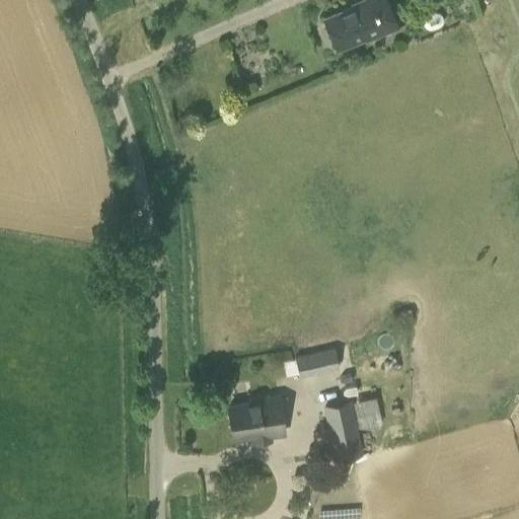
[(397,26),(386,0),(364,0),(352,5),(353,7),(324,18),(337,50),(365,38),(366,40),(397,26)]
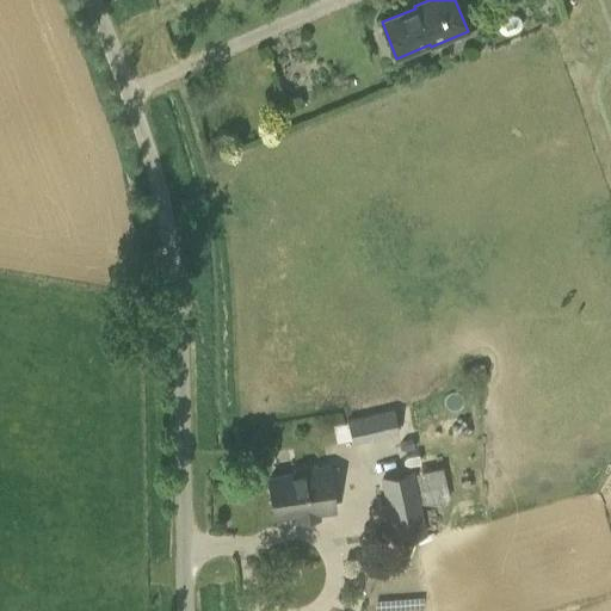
[(499,20),(498,24),(498,29),(500,32),(504,35),(508,34),(516,31),(519,29),(522,25),(520,20),(518,17),(514,14),(510,16),(503,18),(499,20)]
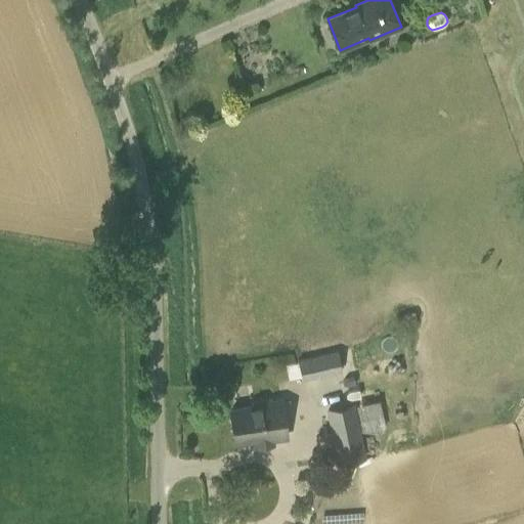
[(415,312),(402,315),(405,329),(418,326),(415,312)]
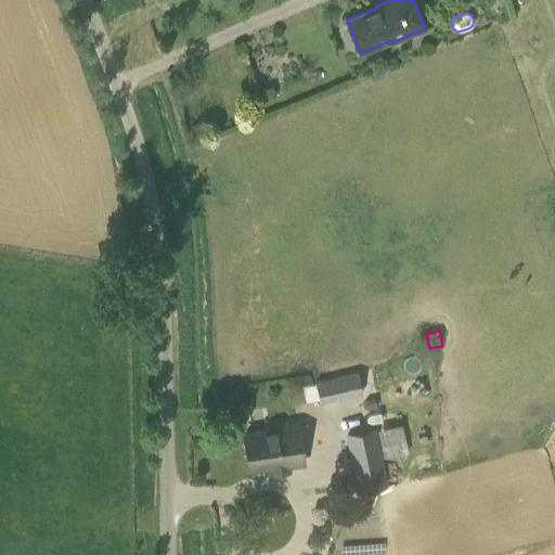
[(320,404),(362,395),(357,372),(315,382),(320,404)]
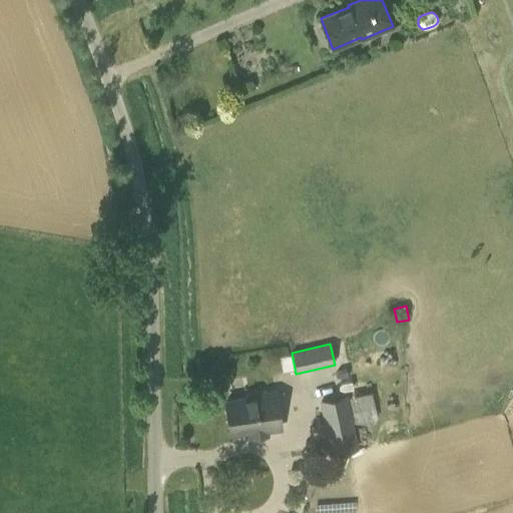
[(246,396),(246,398),(224,402),(228,433),(251,429),(251,432),(278,428),(273,392),(246,396)]
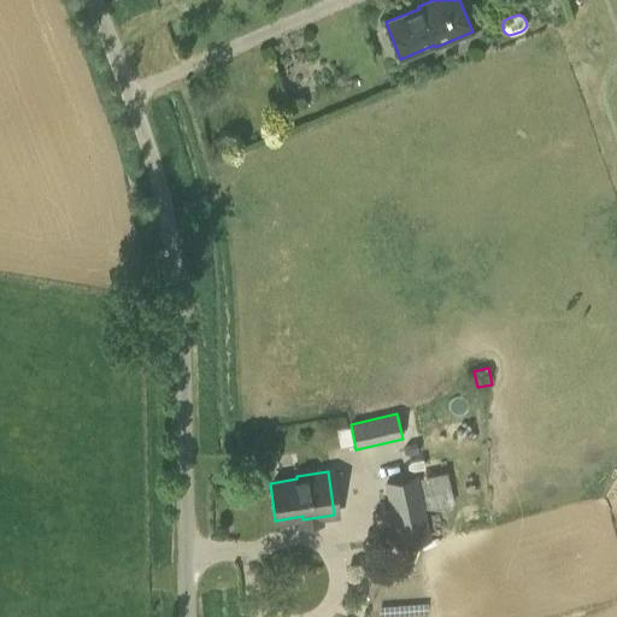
[(430,540),(416,475),(382,482),(397,547),(430,540)]
